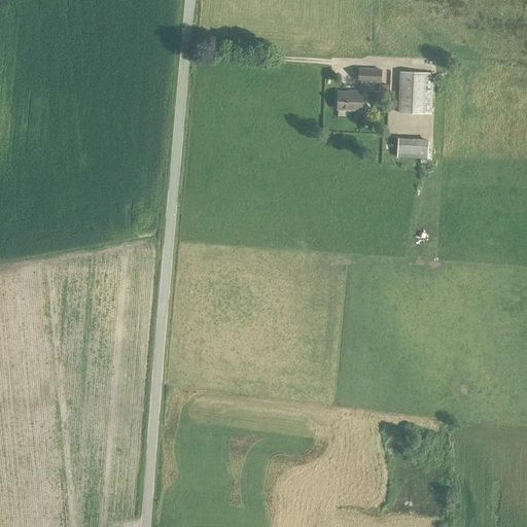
[(382,69),(358,68),(358,81),(381,82),(382,69)]
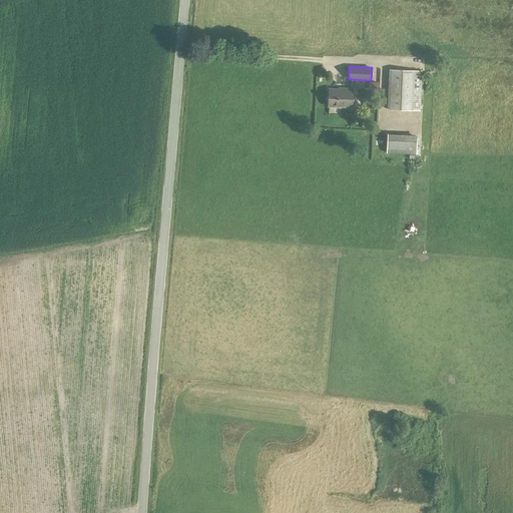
[(424,72),(390,71),(389,110),(422,112),(424,72)]
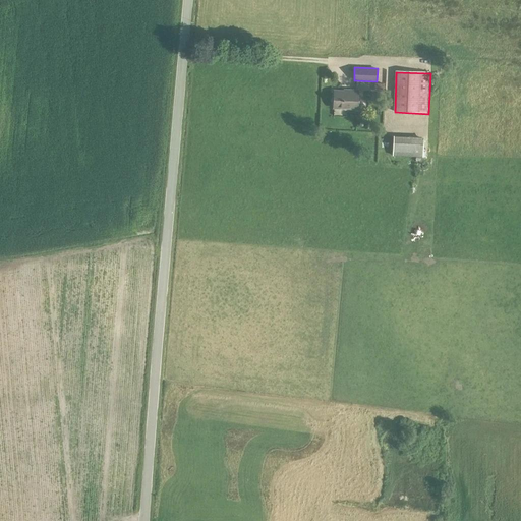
[(375,83),(374,92),(384,92),(384,83),(375,83)]
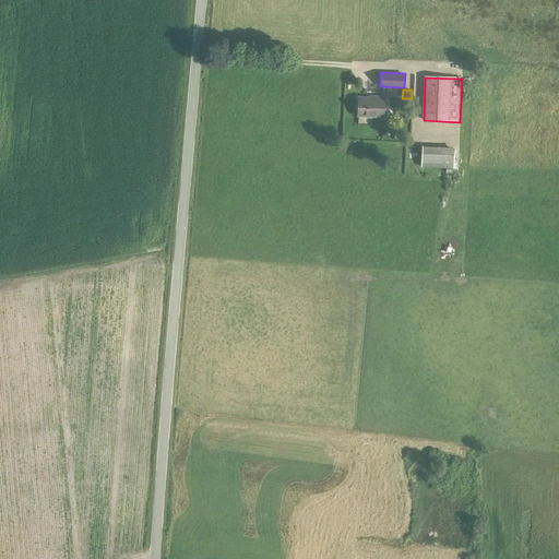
[(372,96),(372,98),(358,97),(356,115),(382,117),(384,97),(372,96)]
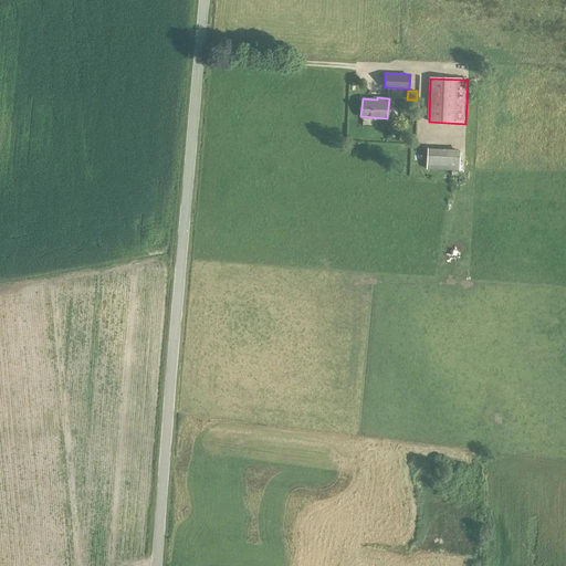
[(427,148),(427,169),(459,170),(460,149),(427,148)]
